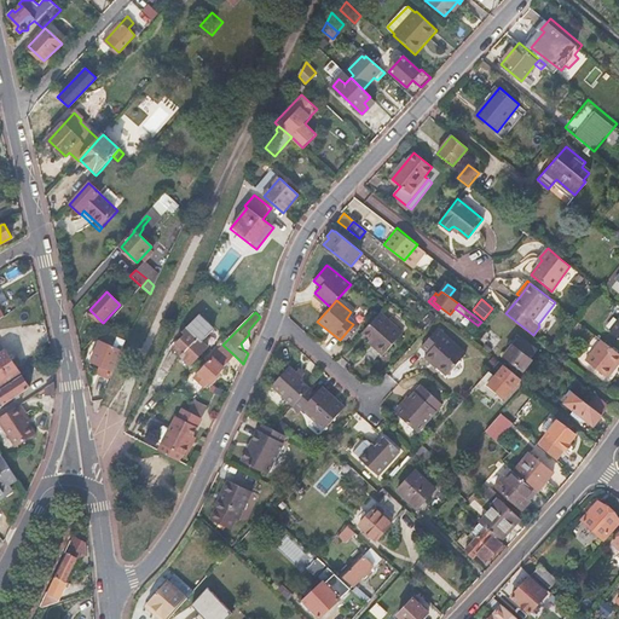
[(401,333),(380,312),(363,331),(370,339),(376,345),(374,346),(382,353),(401,333)]
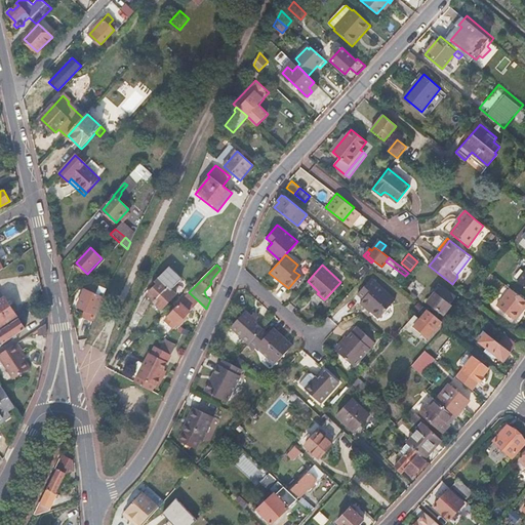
[(152,299),(155,303),(169,288),(167,286),(177,276),(169,268),(155,281),(157,284),(150,290),(155,296),(152,299)]
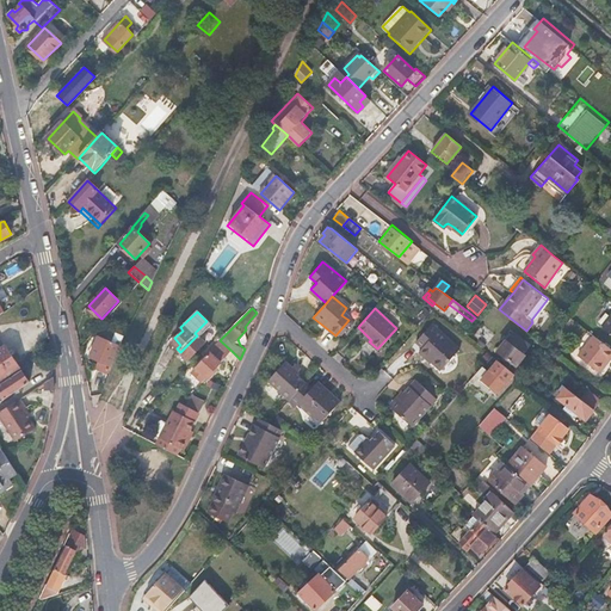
[(197,335),(180,352),(189,360),(205,344),(201,338),(211,326),(207,321),(195,333),(197,335)]
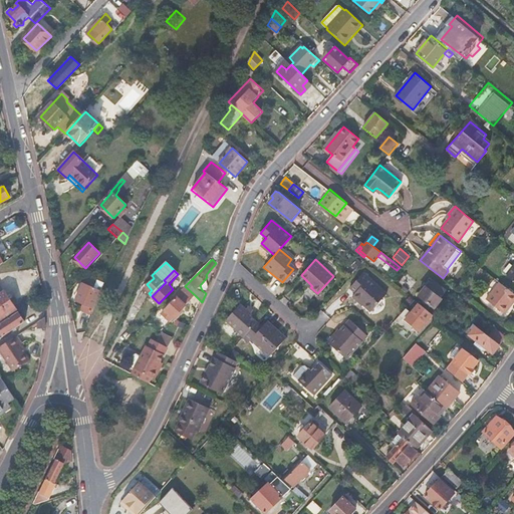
[(387,292),(362,272),(349,287),(355,292),(352,295),(370,311),(387,292)]
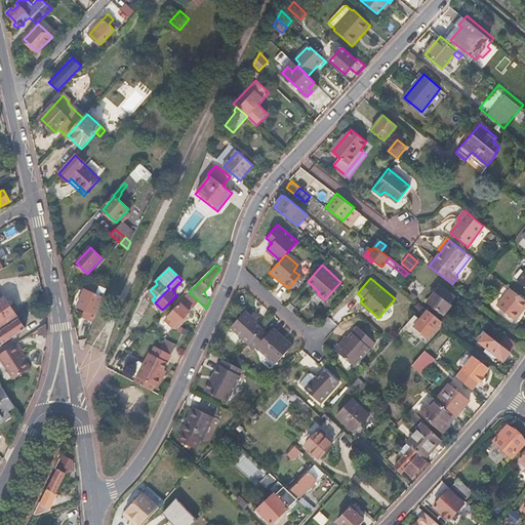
[(440,285),(435,293),(428,303),(444,314),(450,305),(449,304),(455,296),(441,286),(440,285)]
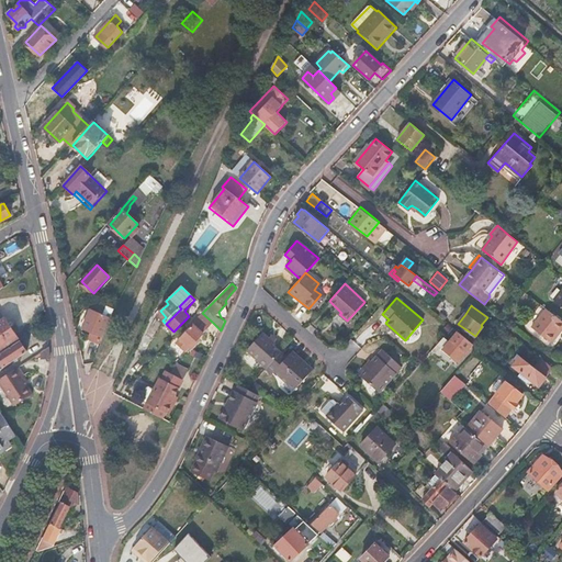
[(103,338),(114,310),(109,307),(105,315),(91,310),(82,329),(91,333),(89,339),(99,344),(102,338),(103,338)]
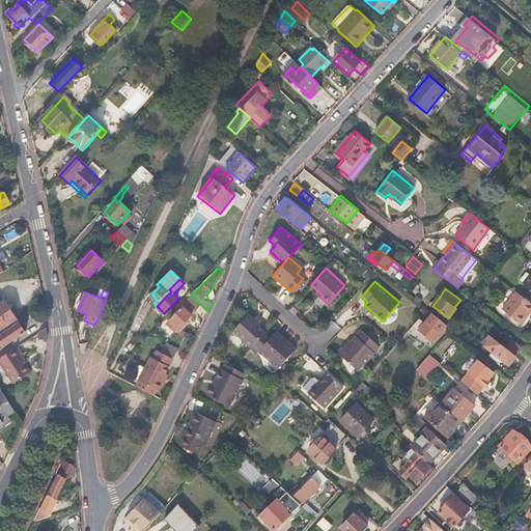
[(528,314),(530,309),(530,303),(515,290),(502,308),(519,322),(526,312),(528,314)]
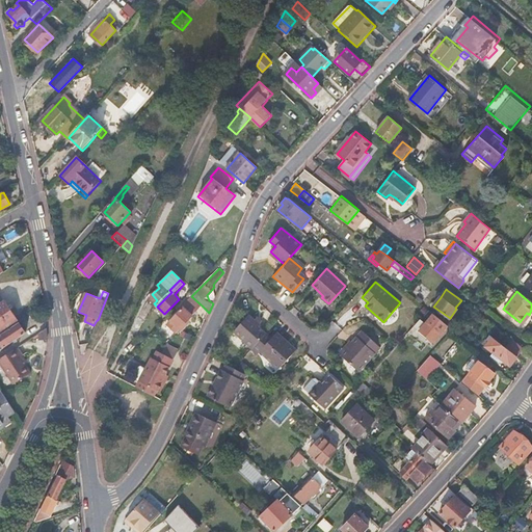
[(149,298),(154,303),(157,300),(152,294),(149,298)]
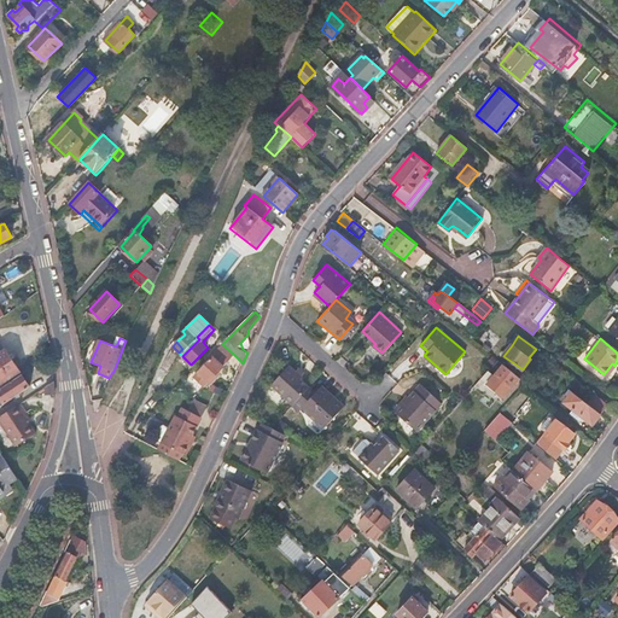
[(0,389),(21,375),(18,372),(19,369),(6,349),(5,350),(0,344),(0,343),(0,389)]
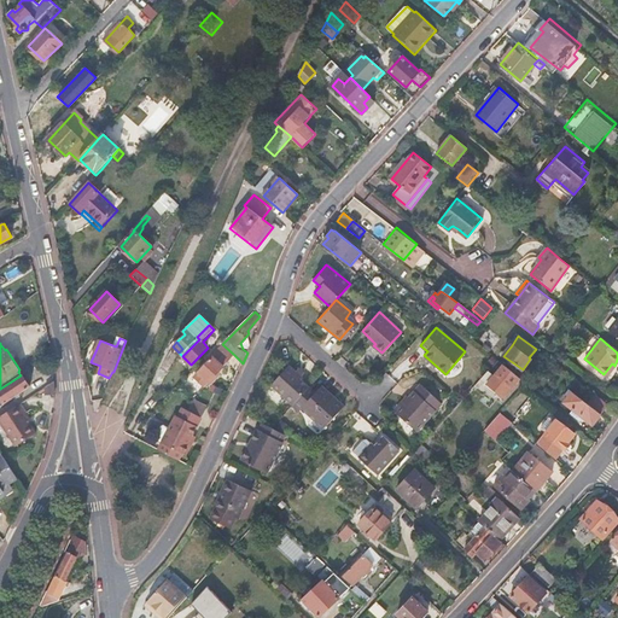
[(234,355),(222,344),(208,359),(210,362),(191,383),(200,391),(209,383),(234,355)]
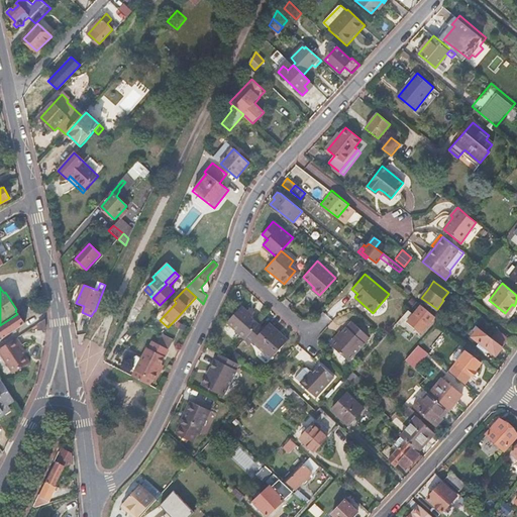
[(422,332),(435,316),(417,301),(402,317),(422,332)]
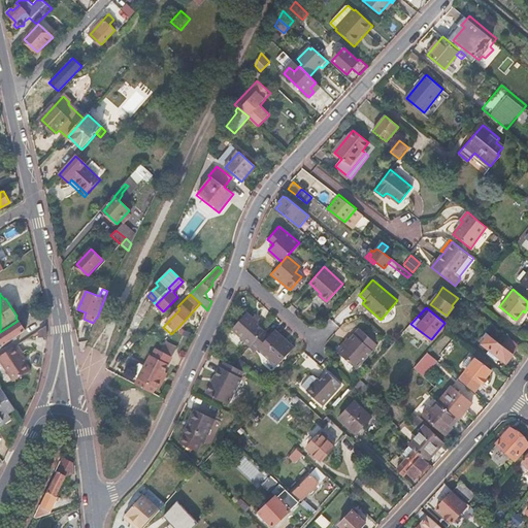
[(518,321),(525,312),(523,310),(516,320),(518,321)]
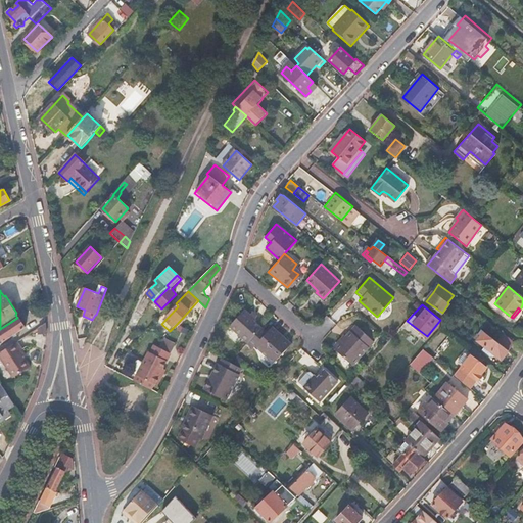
[(227,329),(245,345),(258,331),(250,324),(252,322),(254,319),(250,315),(247,318),(241,313),(227,329)]
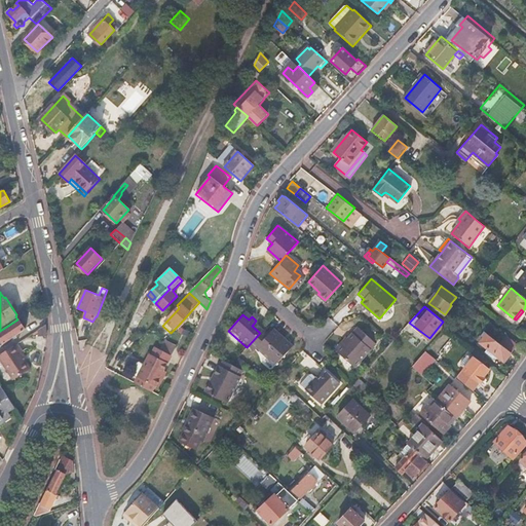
[(0,344),(26,328),(20,318),(17,320),(0,331),(0,344)]
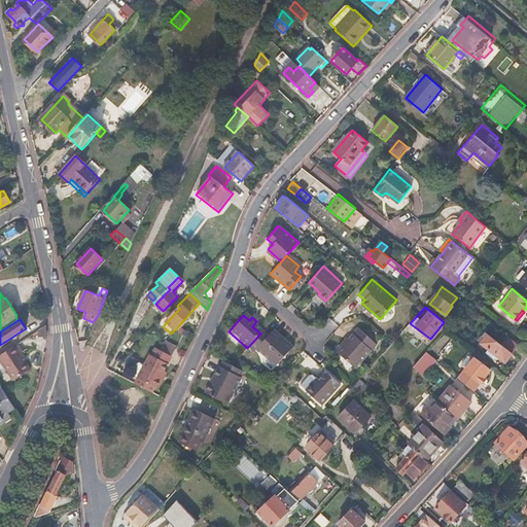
[(40,340),(46,337),(46,325),(36,332),(40,340)]
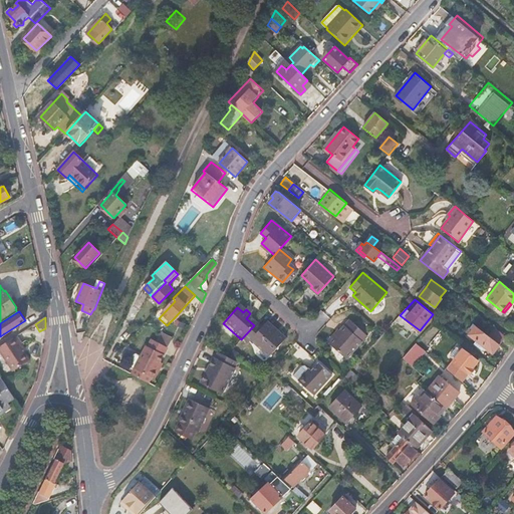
[(349,319),(339,331),(328,343),(345,359),(366,336),(349,319)]
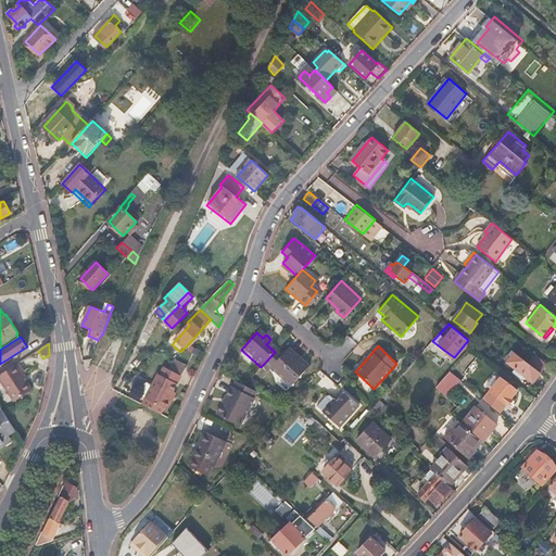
[(275,352),(261,367),(263,369),(264,367),(268,370),(270,368),(291,386),(308,366),(288,348),(281,355),(276,351),(275,352)]
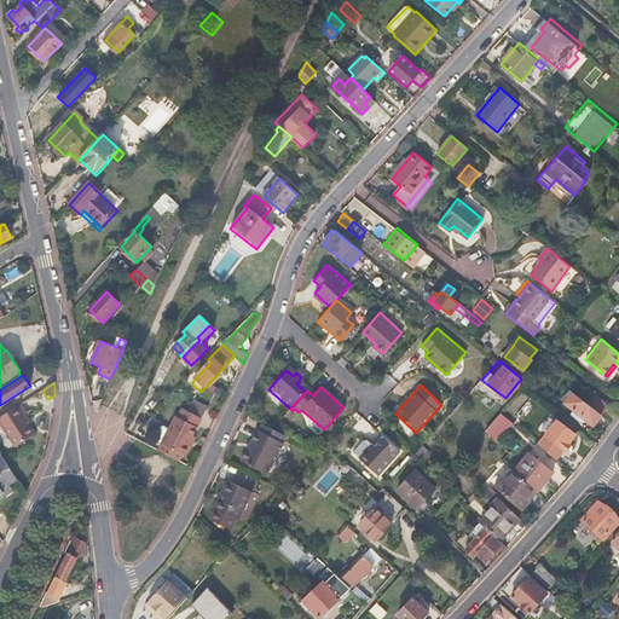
[(593,426),(609,405),(596,394),(589,404),(570,389),(566,394),(568,398),(565,403),(573,410),(571,414),(579,420),(582,417),(593,426)]
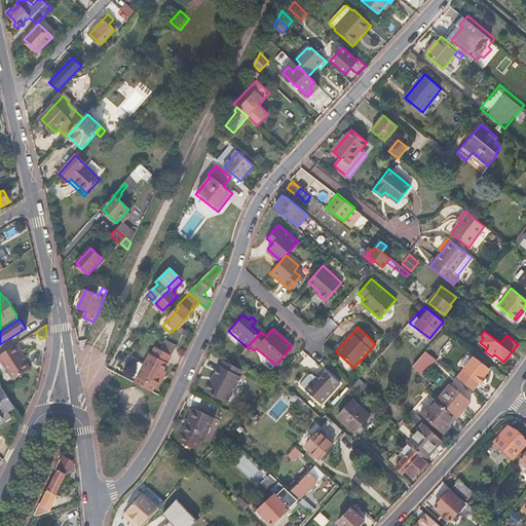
[(336,351),(347,339),(345,337),(334,349),(336,351)]
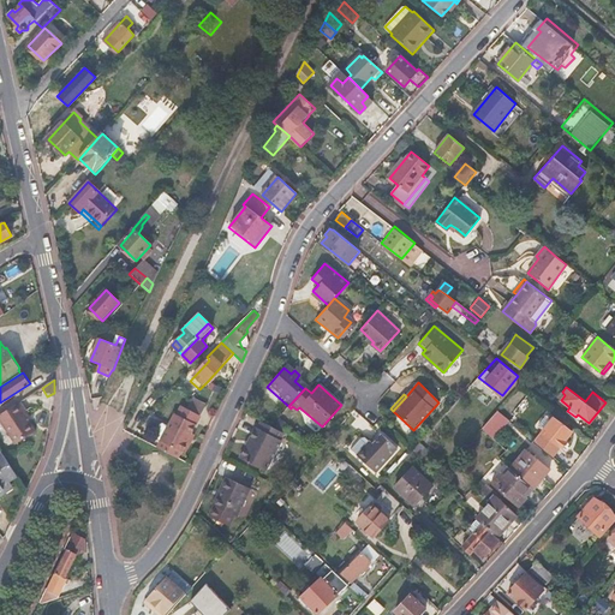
[(36,430),(19,402),(0,415),(0,417),(17,443),(36,430)]
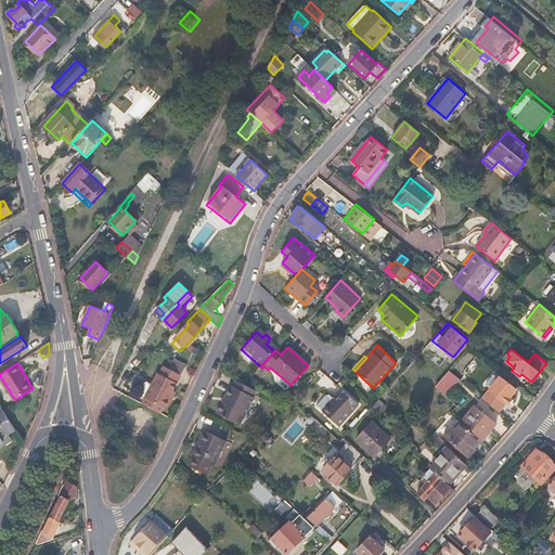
[(166,409),(170,399),(168,398),(171,389),(179,374),(162,366),(157,374),(156,373),(151,385),(146,382),(142,383),(138,392),(140,396),(166,409)]
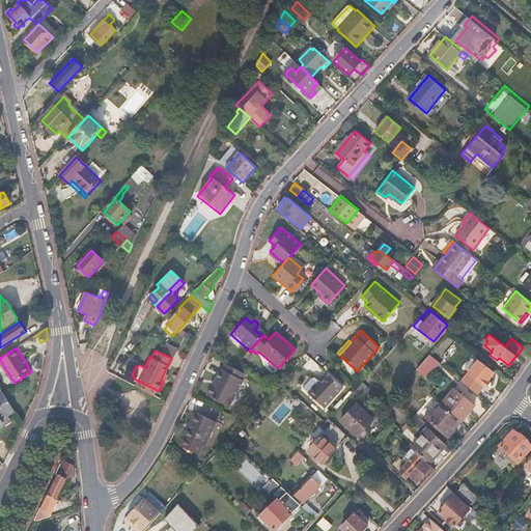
[(439,362),(429,355),(416,369),(426,378),(431,370),(439,362)]
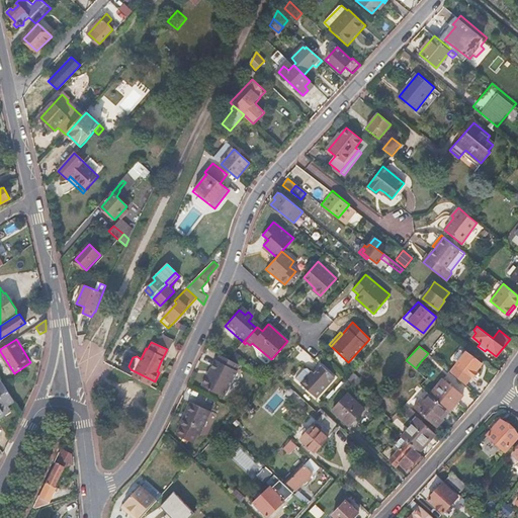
[(450,371),(465,384),(472,375),(471,375),(476,369),(477,370),(482,363),(466,351),(450,371)]
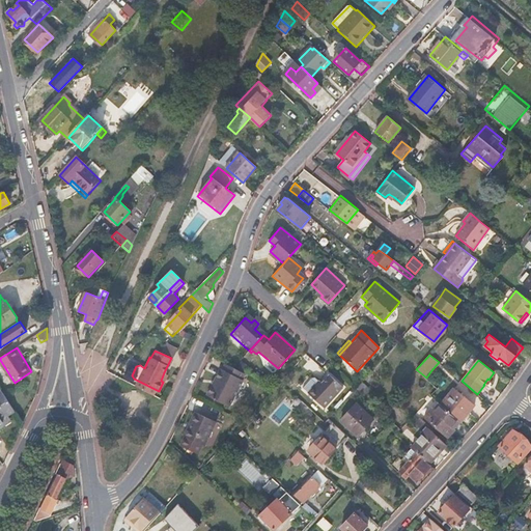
[(233,368),(225,364),(222,370),(221,369),(206,396),(229,408),(243,380),(241,380),(244,373),(233,368)]
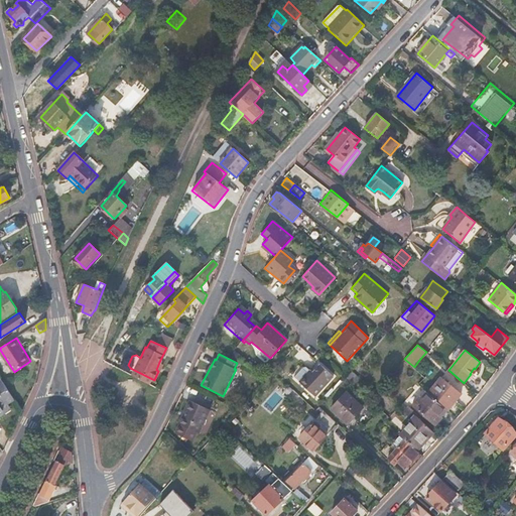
[(419,360),(414,367),(425,377),(430,370),(419,360)]
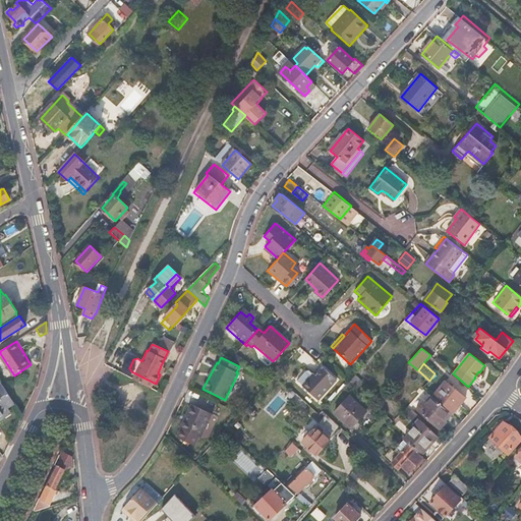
[(336,380),(324,367),(316,375),(309,370),(304,371),(296,380),(319,400),(336,380)]
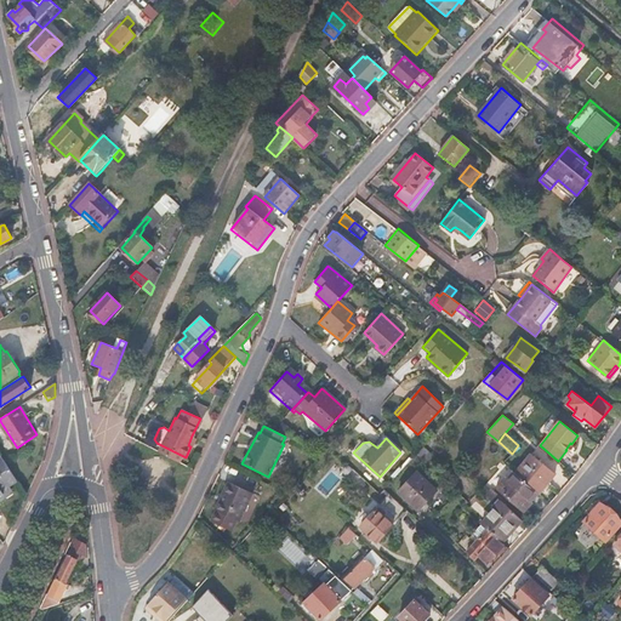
[(539,493),(539,494),(556,473),(531,454),(516,472),(539,493)]
